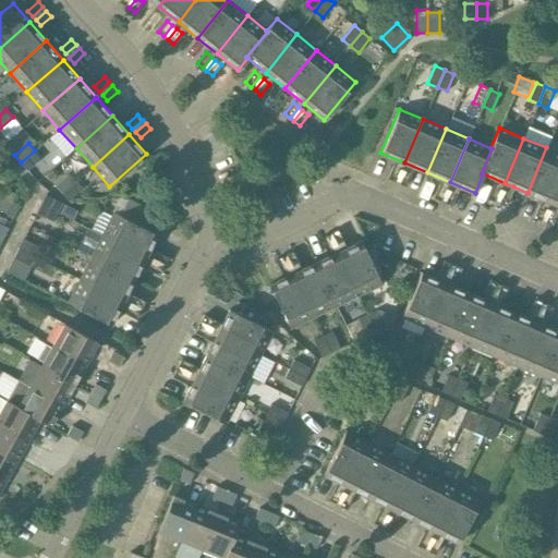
[(550,203),(557,184),(557,153),(547,148),(546,147),(528,193),(550,203)]
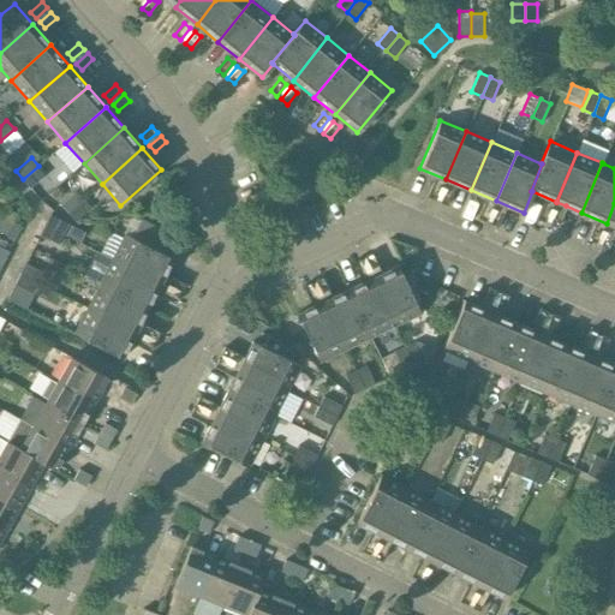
[(46,174),(39,166),(23,179),(30,189),(46,174)]
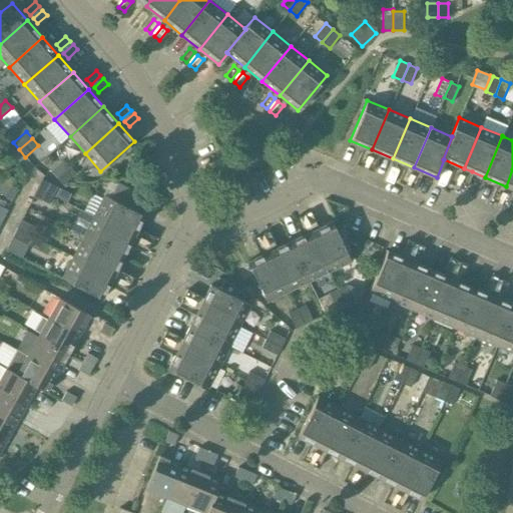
[(367,154),(361,151),(356,163),(362,166),(367,154)]
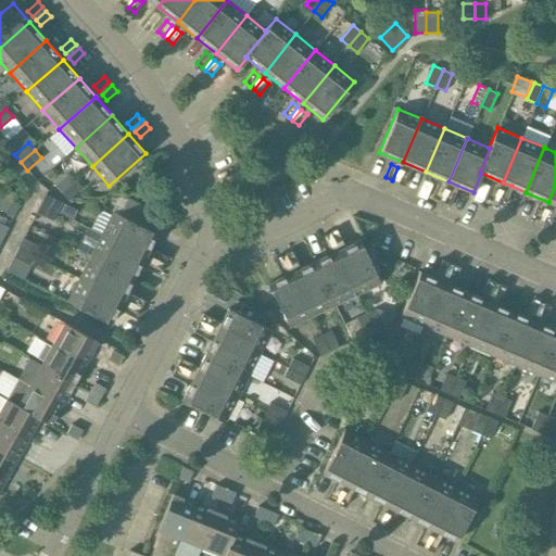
[(409,172),(402,168),(396,181),(404,185),(409,172)]
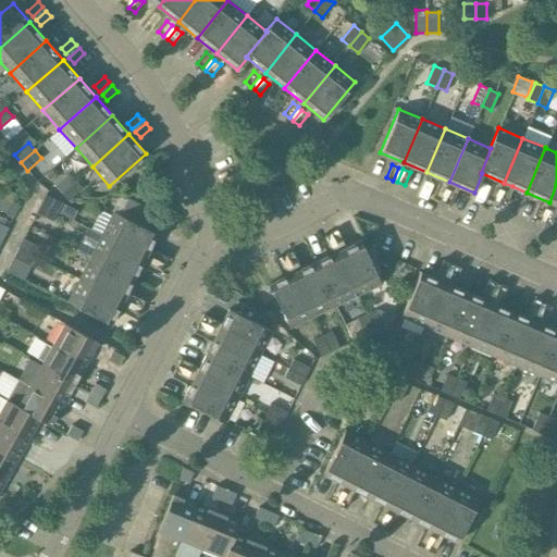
[(61,192),(76,180),(70,172),(54,185),(61,192)]
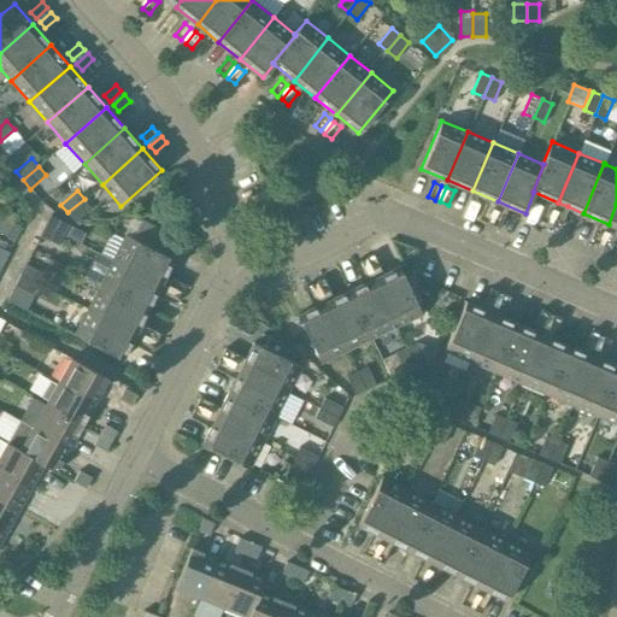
[(90,207),(84,199),(68,212),(76,222),(90,207)]
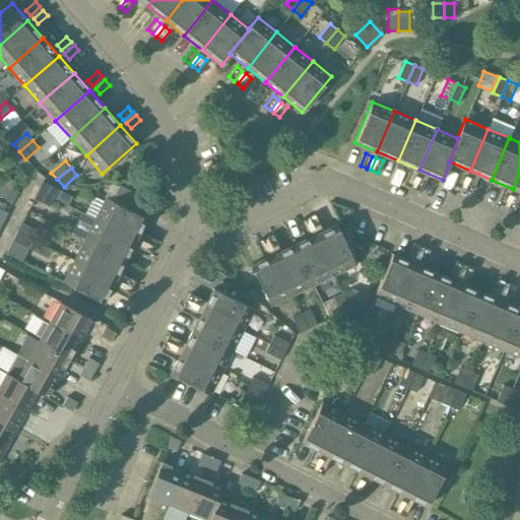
[(415,175),(408,172),(403,184),(410,186),(415,175)]
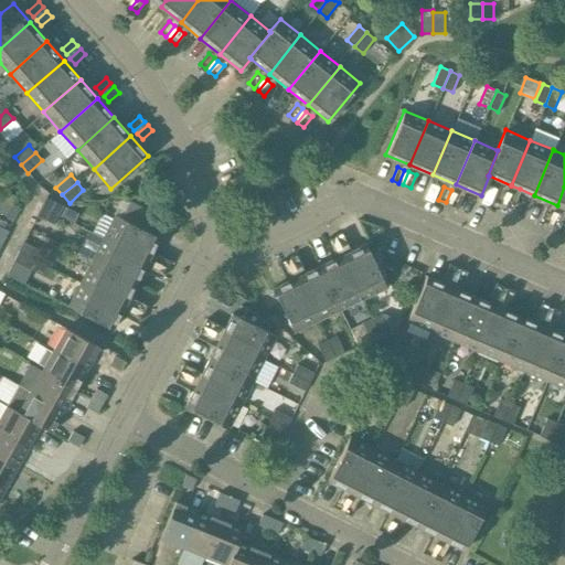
[(505,190),(499,187),(493,200),(500,203),(505,190)]
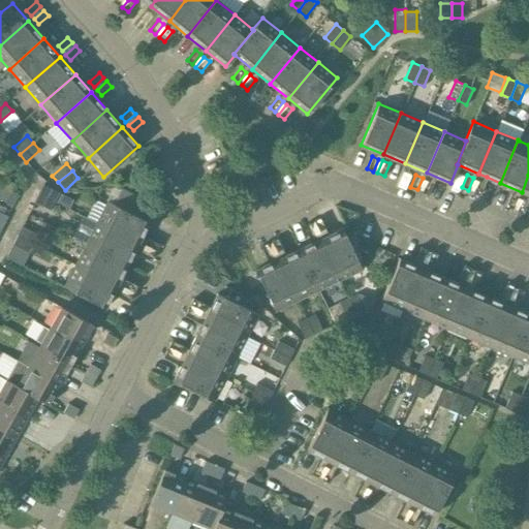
[(0,186),(0,187),(10,192),(16,183),(4,178),(0,186)]
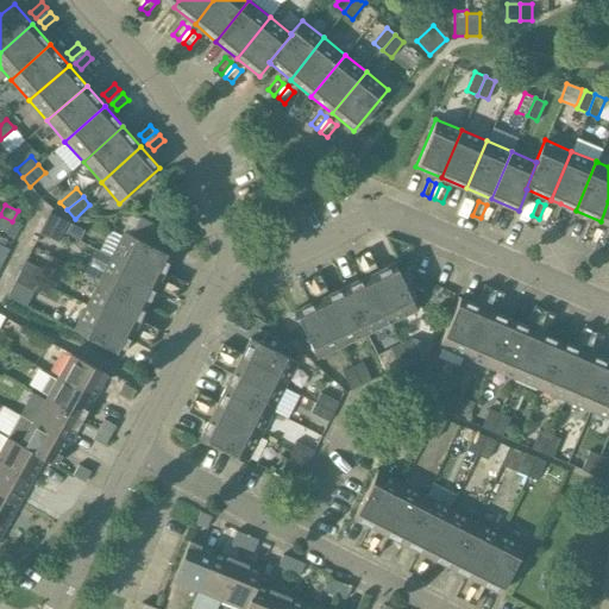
[(498,209),(491,206),(485,220),(493,224),(498,209)]
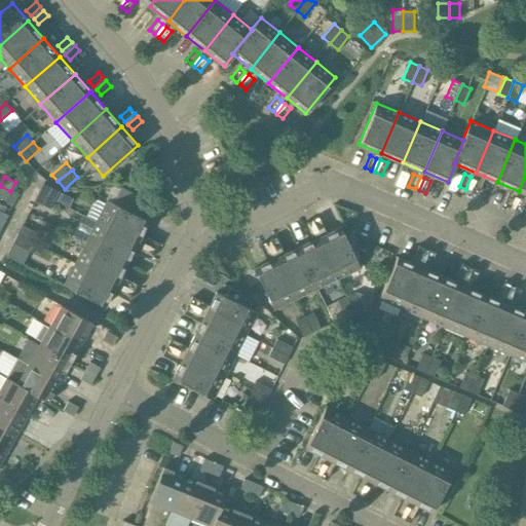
[(482,181),(476,179),(471,190),(477,193),(482,181)]
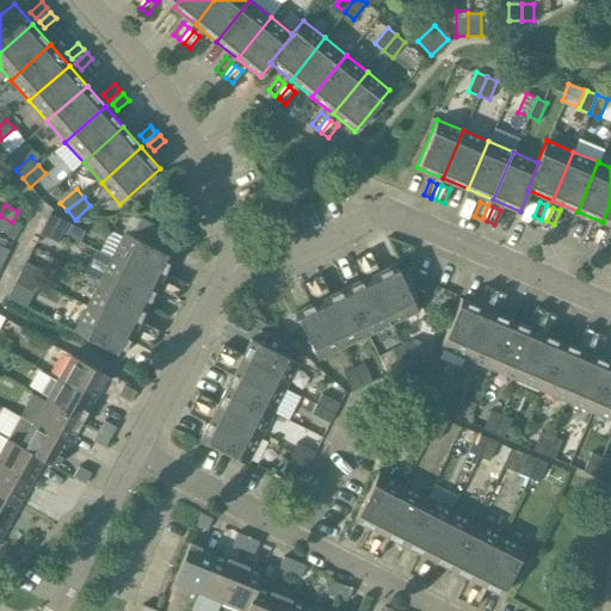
[(50,213),(45,223),(63,233),(68,223),(50,213)]
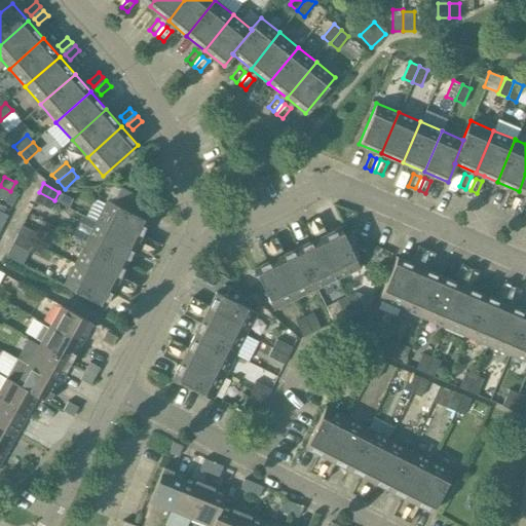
[(0,197),(6,201),(10,191),(0,186),(0,197)]
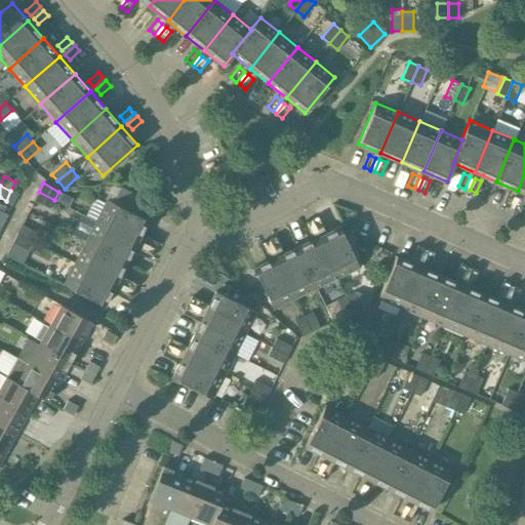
[(108,199),(96,220),(136,241),(148,219),(139,215),(147,200),(121,187),(114,202),(108,199)]
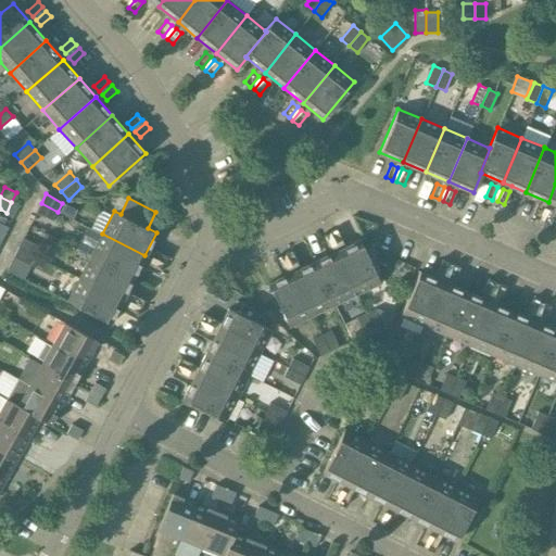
[(58,212),(41,203),(36,212),(53,220),(58,212)]
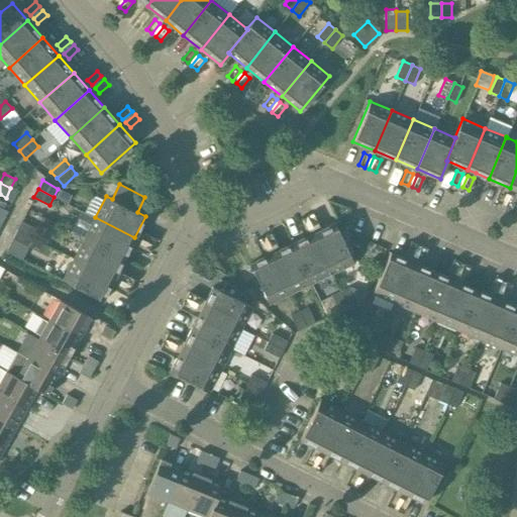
[(506,192),(499,189),(494,201),(501,204),(506,192)]
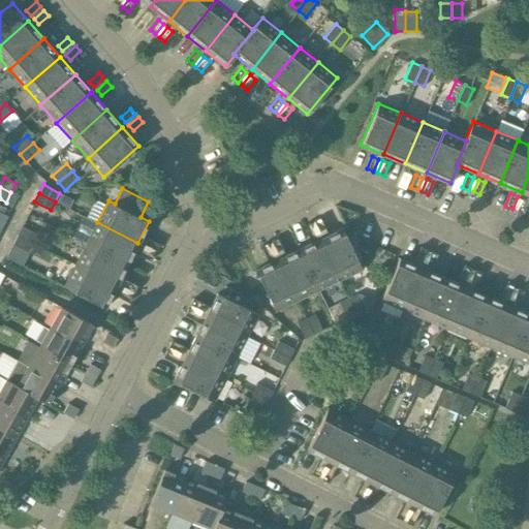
[(528,200),(522,198),(517,210),(523,213),(528,200)]
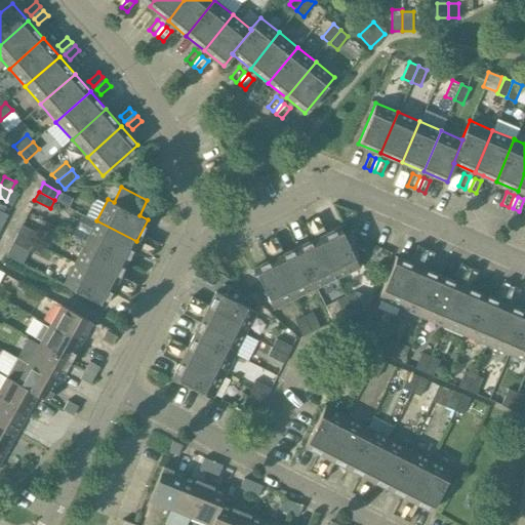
[(323,227),(318,214),(312,217),(317,230),(323,227)]
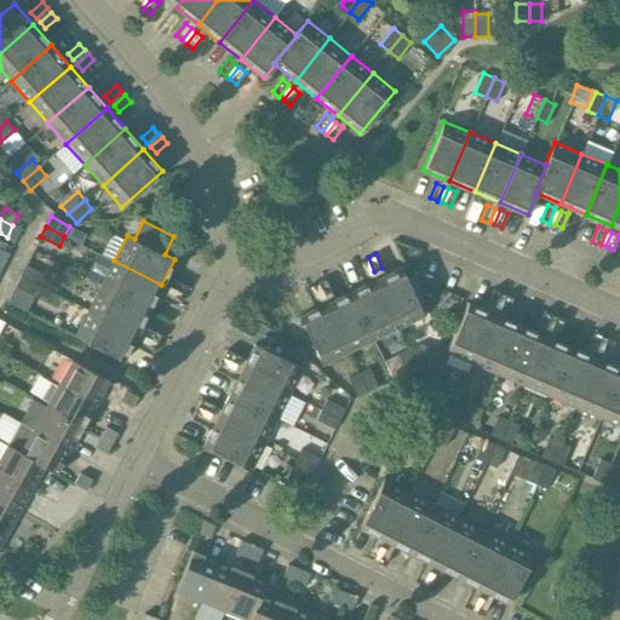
[(369,274),(363,259),(355,263),(362,277),(369,274)]
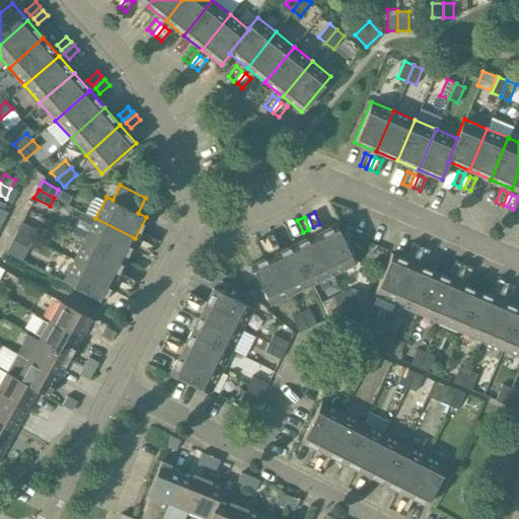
[(135,238),(95,218),(85,239),(125,258),(135,238)]
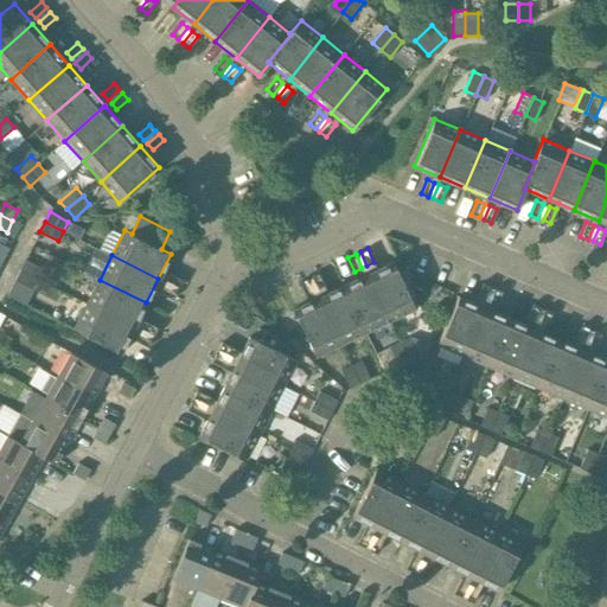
[(20,269),(39,278),(44,268),(25,260),(20,269)]
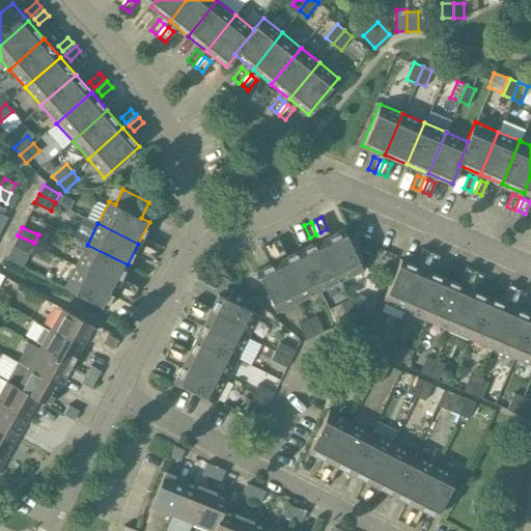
[(322,239),(341,280),(363,270),(343,228),(322,239)]
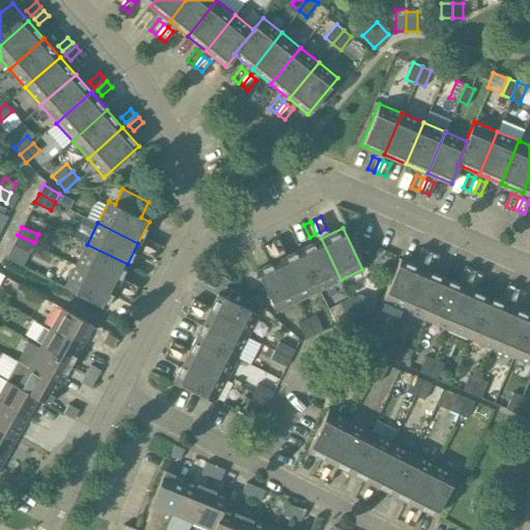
[(29,252),(34,242),(18,235),(13,244),(29,252)]
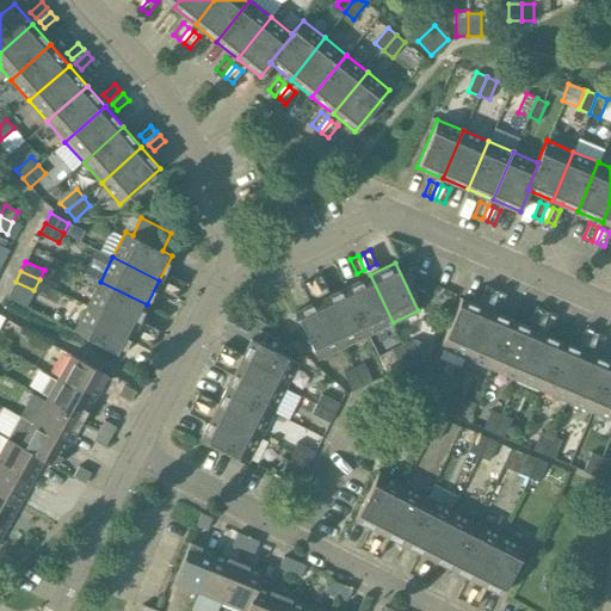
[(184,281),(170,273),(166,281),(180,288),(184,281)]
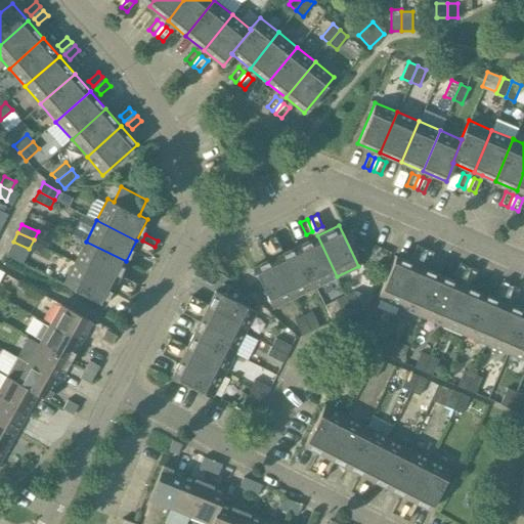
[(280,247),(274,234),(268,237),(274,250),(280,247)]
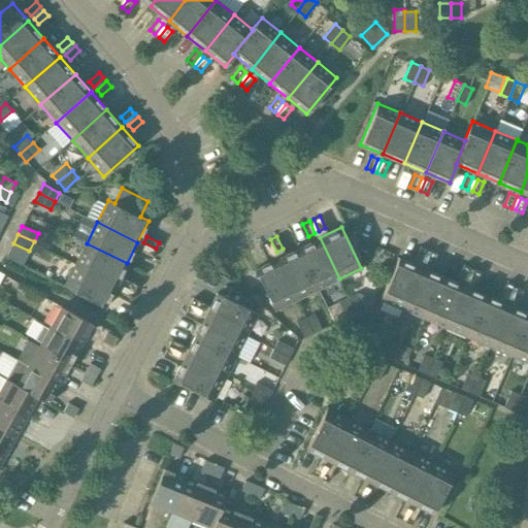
[(318,289),(339,278),(320,237),(298,248),(318,289)]
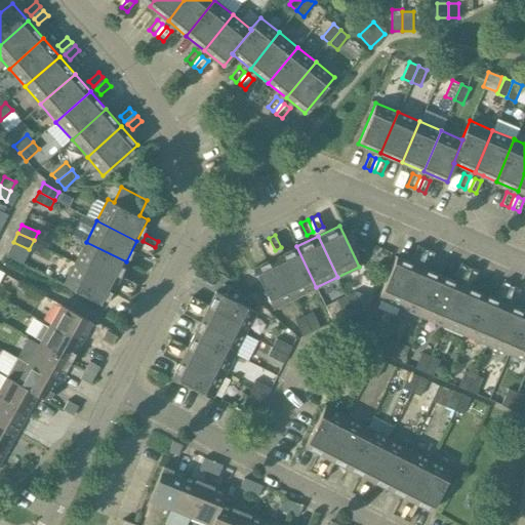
[(271,252),(265,240),(258,243),(265,255),(271,252)]
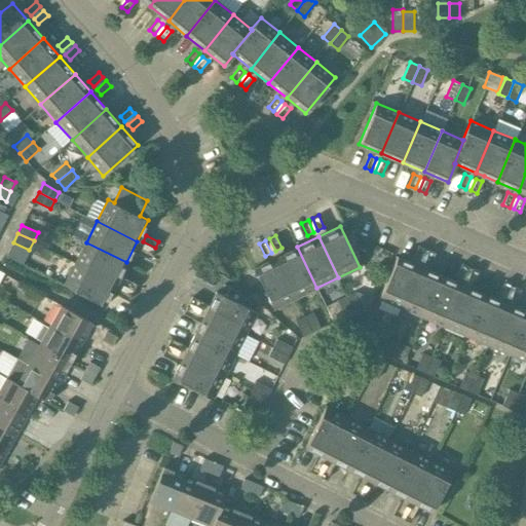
[(86,242),(75,263),(115,284),(126,262),(86,242)]
